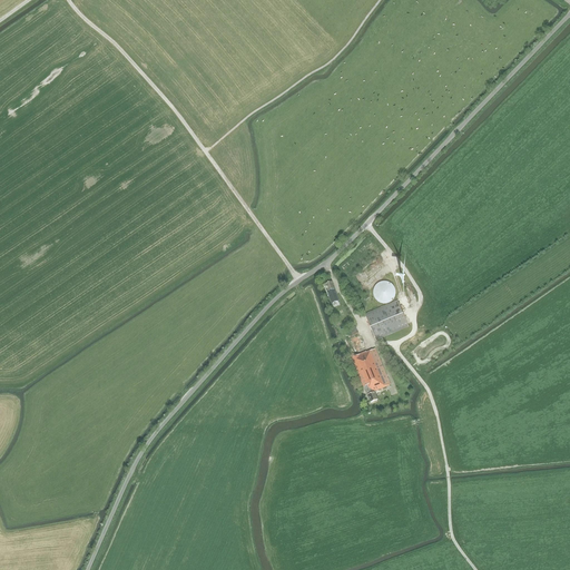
[(330,298),(337,295),(332,282),(331,282),(330,279),(325,281),(326,284),(325,284),(328,291),(327,292),(330,298)]
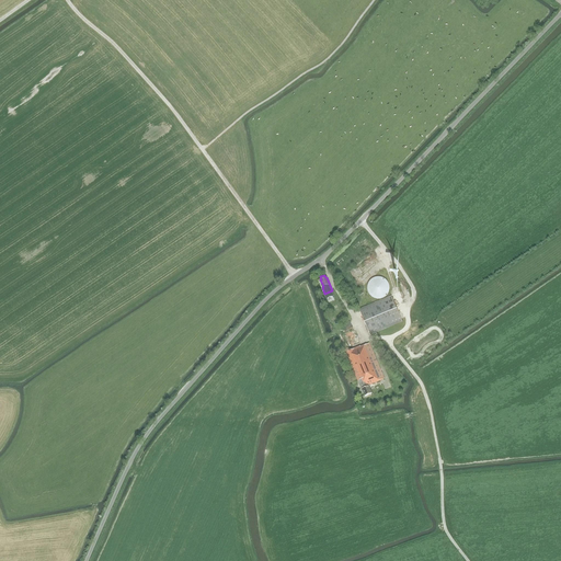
[(386,296),(387,295),(388,293),(389,290),(389,289),(389,287),(389,285),(388,283),(388,282),(386,279),(385,278),(382,277),(380,276),(378,276),(376,277),(374,277),(371,279),(370,281),(368,282),(368,284),(367,286),(367,288),(367,290),(368,293),(370,295),(371,297),(374,298),(376,298),(378,299),(380,299),(381,298),(384,297),(386,296)]
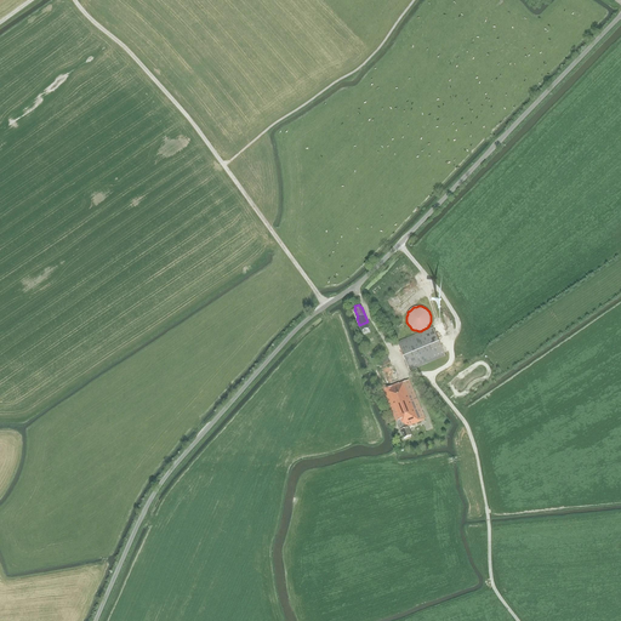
[(410,370),(445,355),(433,328),(398,342),(410,370)]
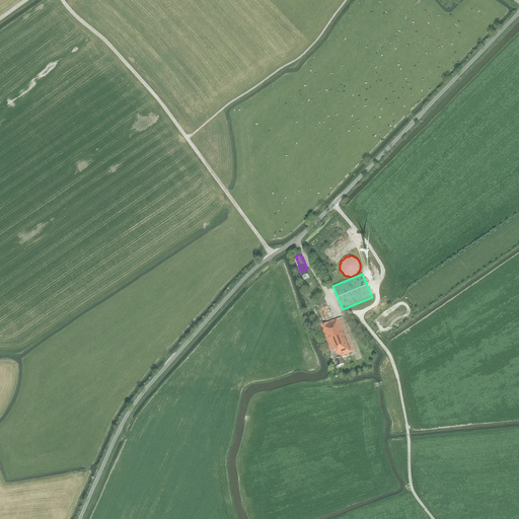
[(321,307),(326,305),(323,298),(317,300),(321,307)]
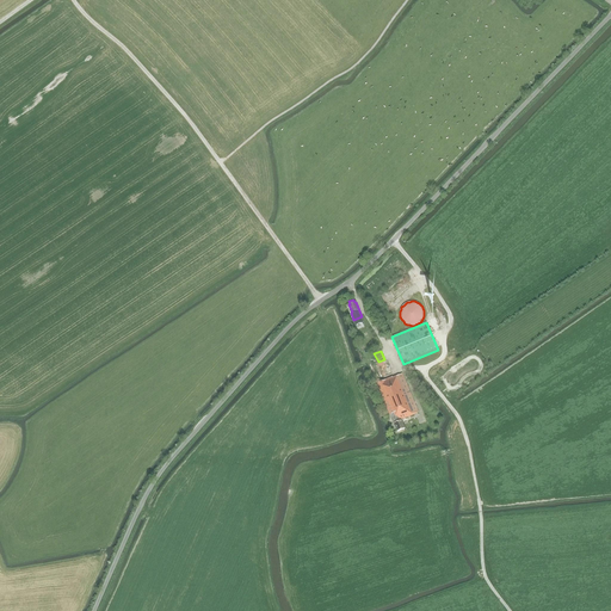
[(397,432),(401,430),(405,429),(401,419),(409,417),(419,412),(402,374),(393,378),(393,377),(380,382),(378,380),(372,382),(375,388),(377,387),(390,415),(397,432)]
